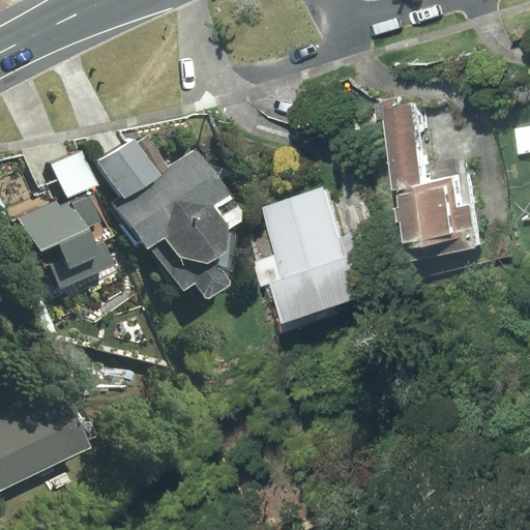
[(477,226),(464,171),(439,177),(418,96),(389,104),(423,239),(477,226)]
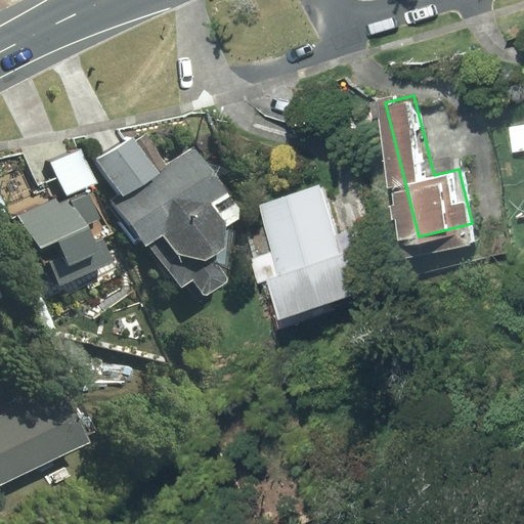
[(228,189),(194,141),(159,166),(132,128),(85,161),(102,185),(153,256),(167,276),(220,241),(226,218),(213,200),(228,189)]
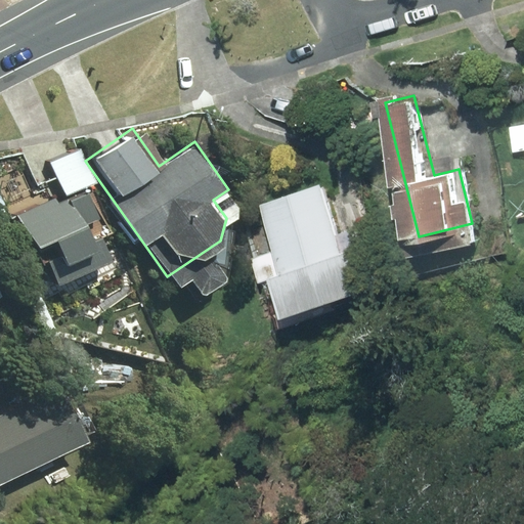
[(92,182),(78,147),(52,163),(62,193),(92,182)]
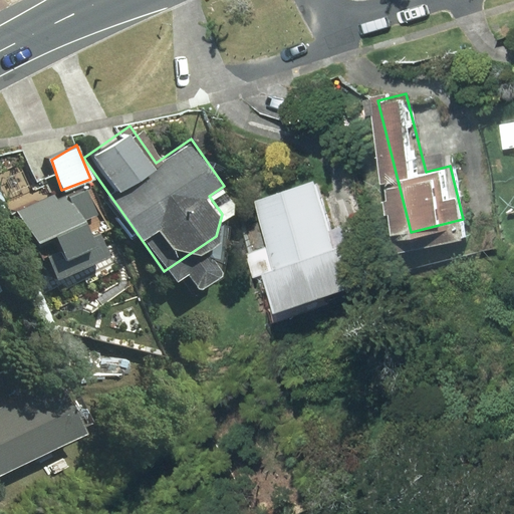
[(348,244),(324,178),(272,197),(296,263),(283,267),(296,303),(374,275),(361,240),(348,244)]
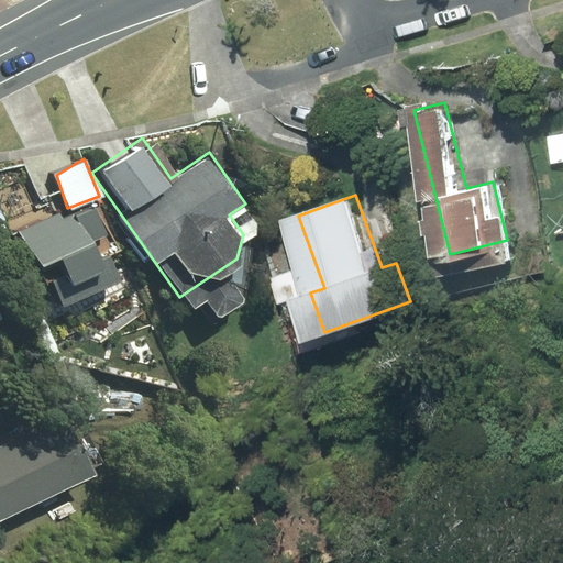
[(90,203),(18,232),(29,260),(56,252),(66,278),(85,290),(116,277),(90,203)]
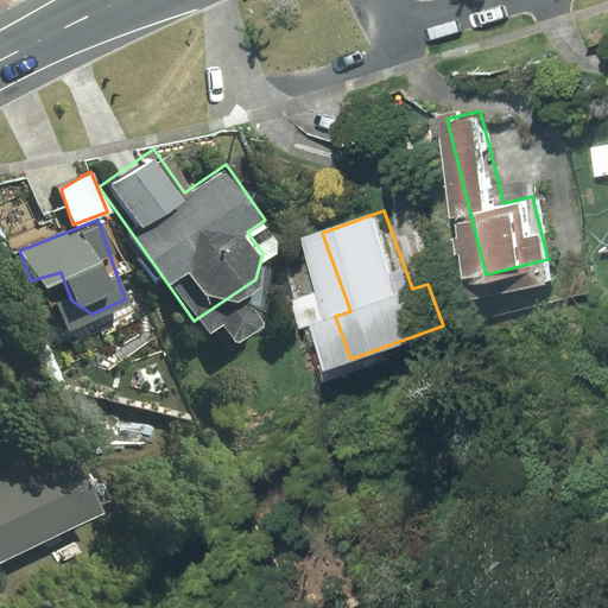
[(0,551),(92,507),(62,445),(0,475),(0,551)]
